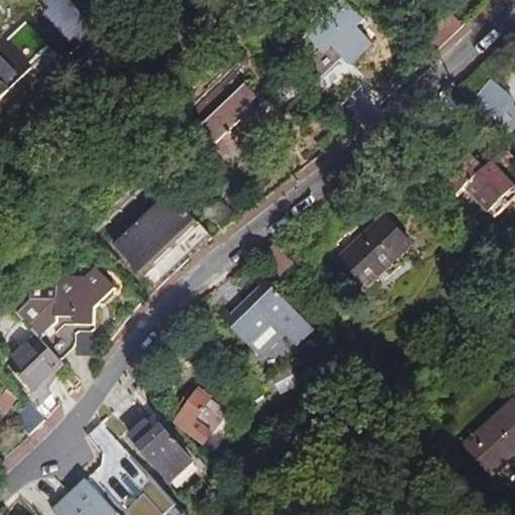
[(42,0),(39,2),(79,46),(98,29),(71,0),(42,0)]
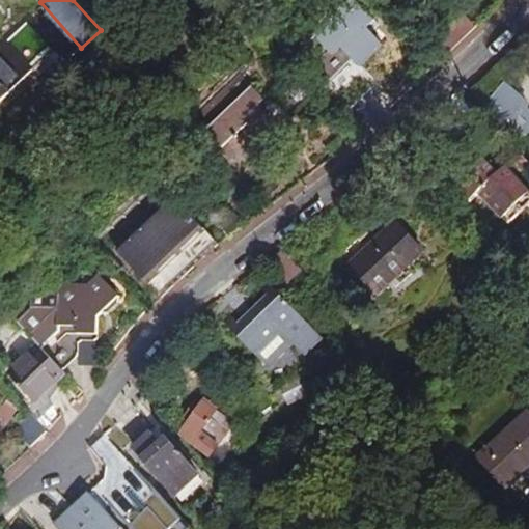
[(349,0),(303,43),(342,85),(391,39),(354,0),(349,0)]
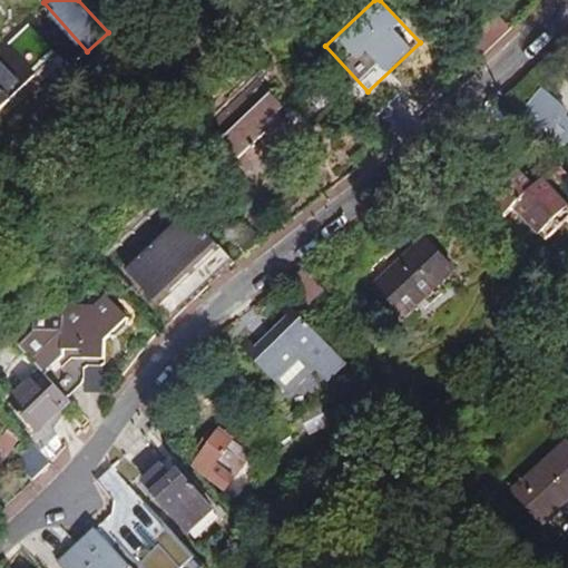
[(446,48),(464,68),(503,32),(485,11),(446,48)]
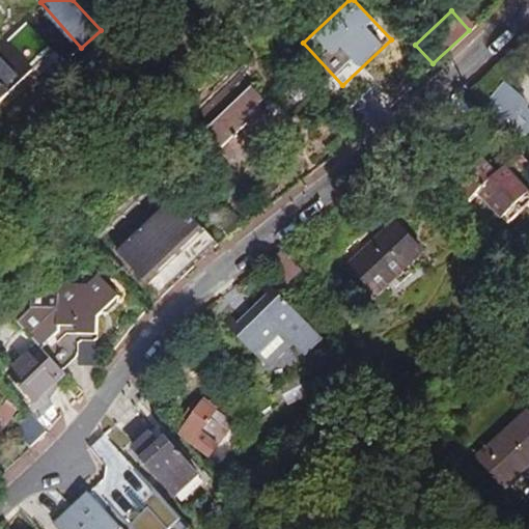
[(211,140),(228,159),(270,117),(256,103),(260,98),(234,70),(216,88),(223,95),(198,119),(204,124),(193,135),(190,139),(200,149),(211,140)]
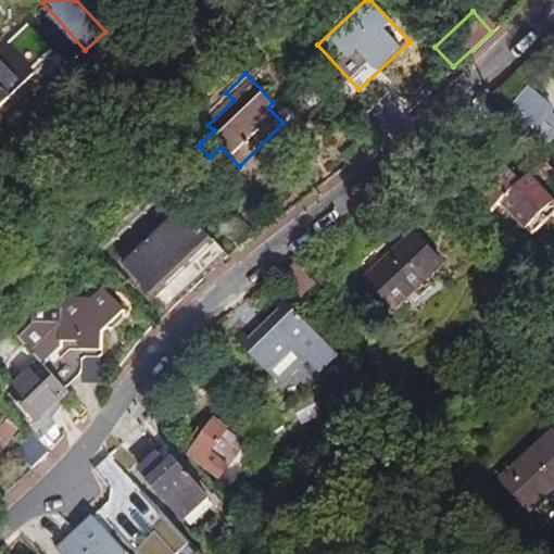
[(503,110),(529,137),(553,106),(553,105),(527,83),(503,110)]
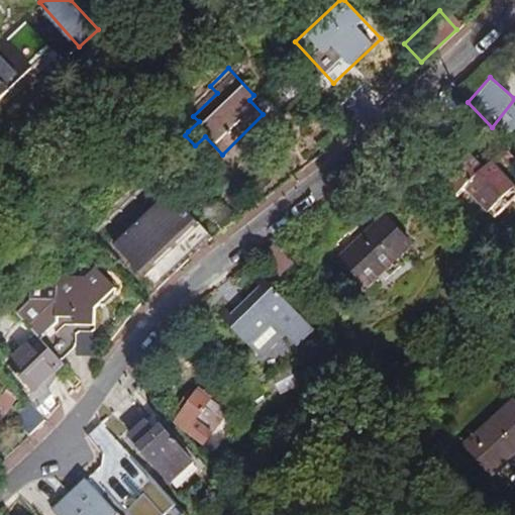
[(0,98),(9,90),(0,80),(0,98)]
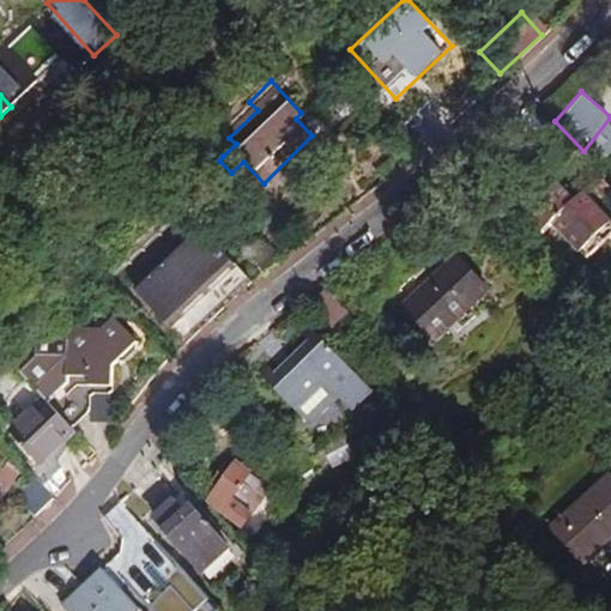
[(597,173),(580,189),(592,203),(610,187),(597,173)]
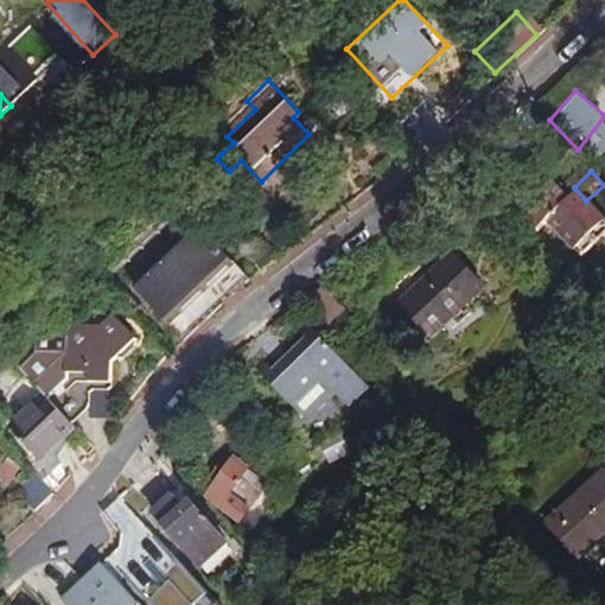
[(565,197),(548,178),(513,211),(530,230),(543,217),(572,248),(603,218),(586,201),(574,188),(565,197)]
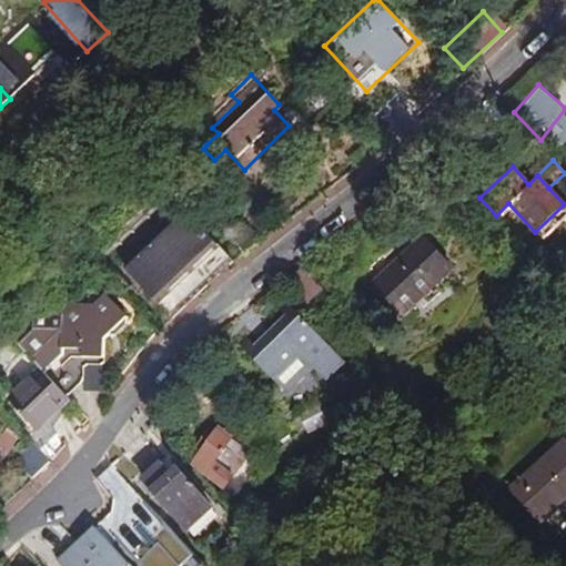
[(122,266),(170,317),(231,261),(184,209),(122,266)]
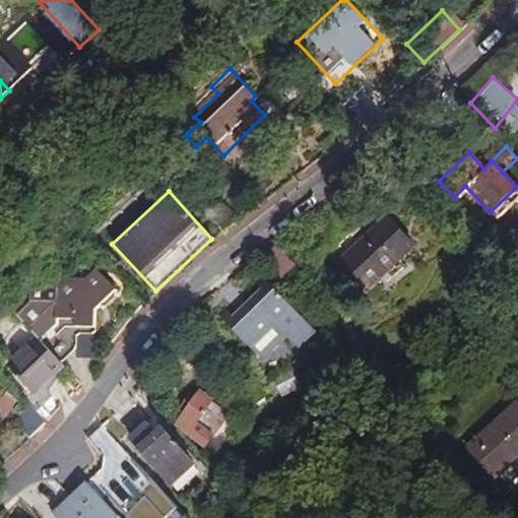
[(340,257),(367,285),(411,243),(385,215),(340,257)]
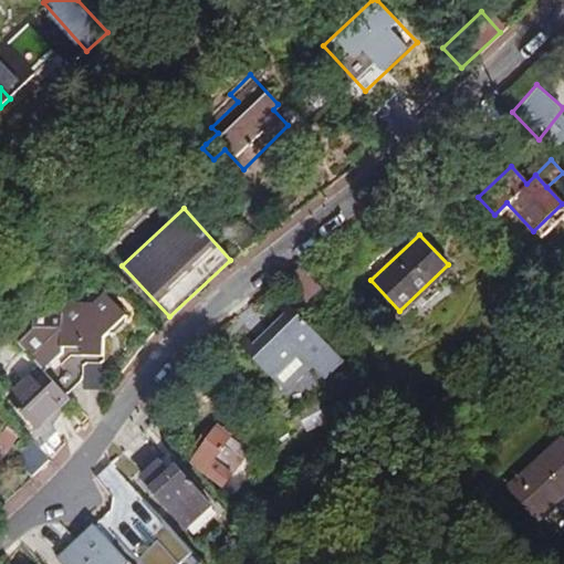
[(284,279),(305,302),(321,288),(300,264),(284,279)]
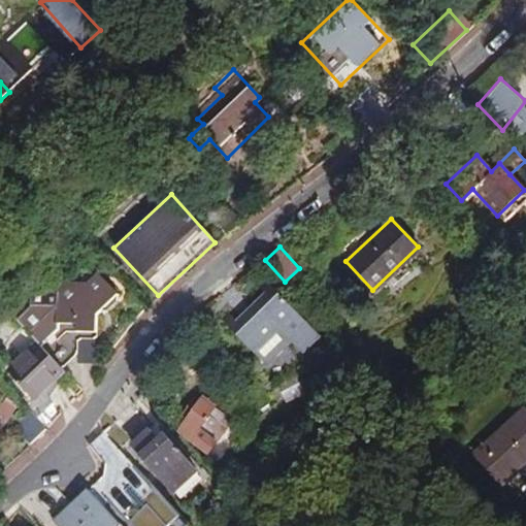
[(333,267),(309,280),(317,292),(339,280),(333,267)]
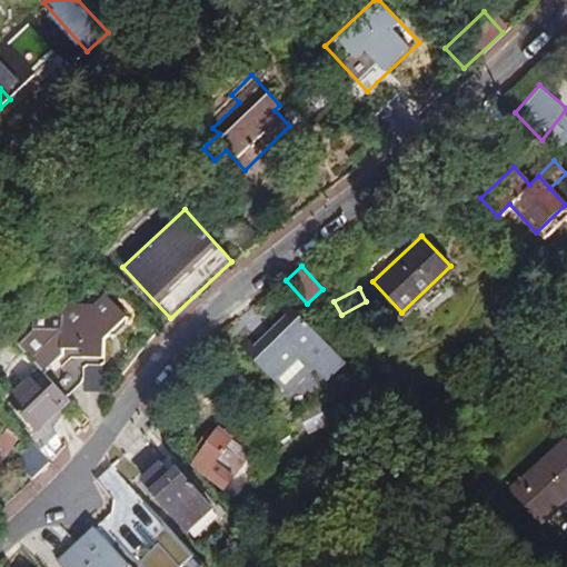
[(36,366),(66,396),(80,381),(80,364),(101,364),(102,364),(103,337),(128,316),(103,291),(92,302),(65,300),(53,312),(30,311),(29,328),(12,342),(36,366)]
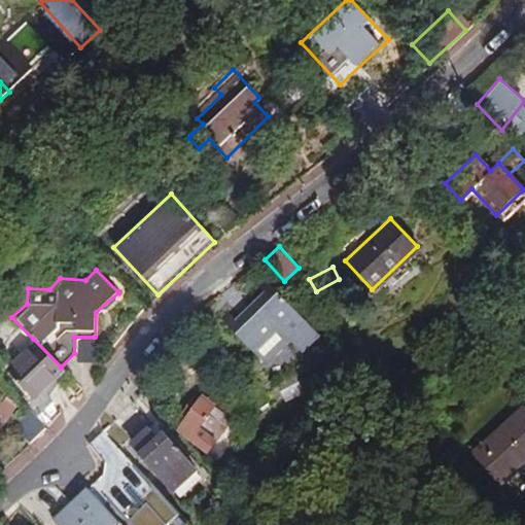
[(255,281),(265,290),(271,283),(263,274),(255,281)]
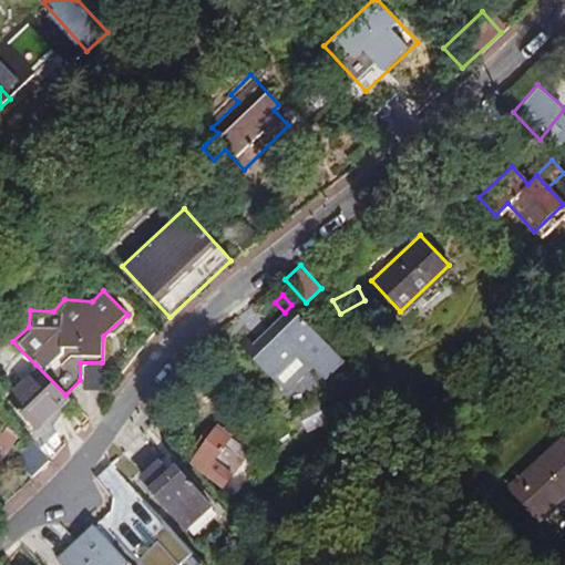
[(324,379),(343,360),(291,305),(285,312),(253,341),(246,349),(286,391),(311,367),(324,379)]
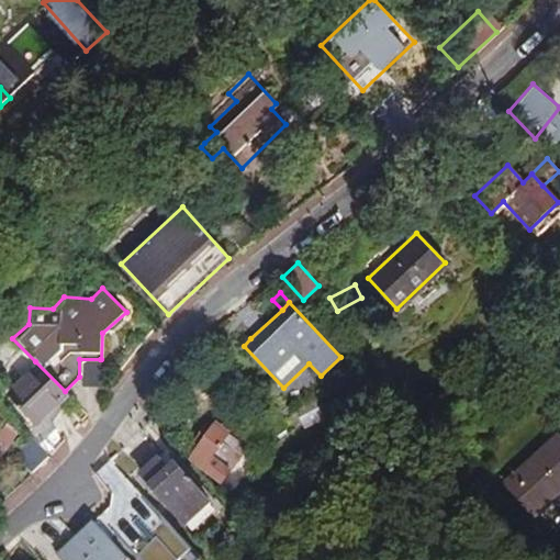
[(234,336),(244,346),(250,338),(242,328),(234,336)]
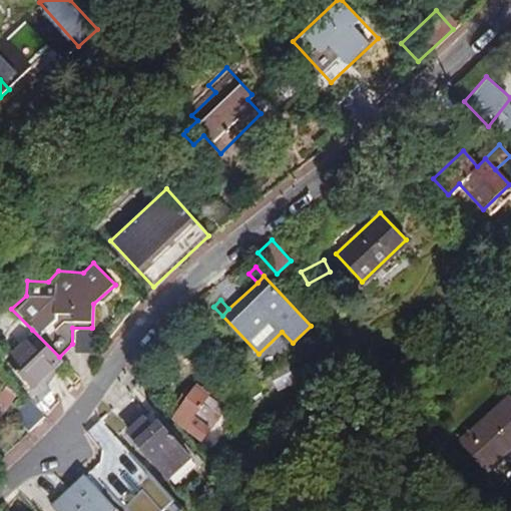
[(90,357),(91,328),(72,328),(72,344),(71,356),(90,357)]
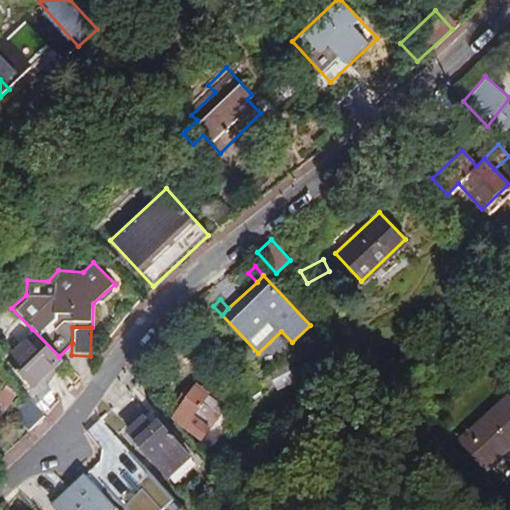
[(12,380),(36,405),(50,392),(47,380),(41,373),(59,356),(32,329),(6,355),(21,372),(12,380)]
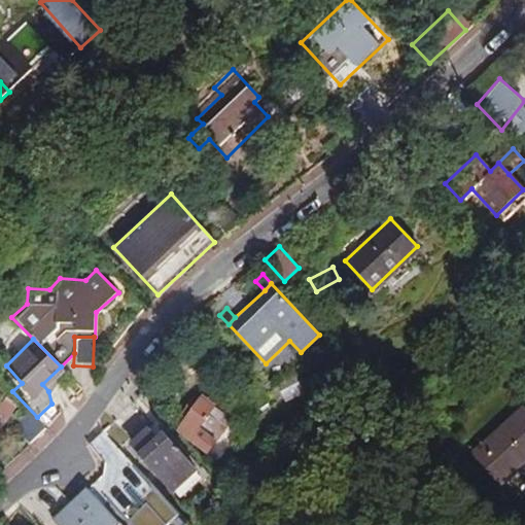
[(42,384),(48,391),(67,374),(61,366),(42,384)]
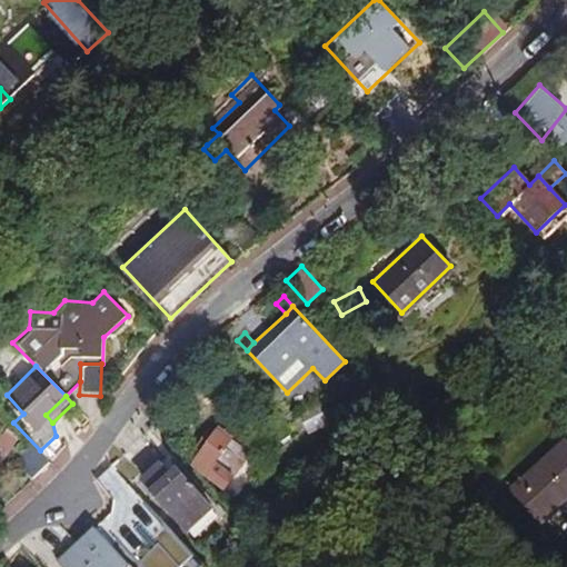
[(194,459),(226,483),(249,449),(232,437),(236,433),(220,421),(194,459)]
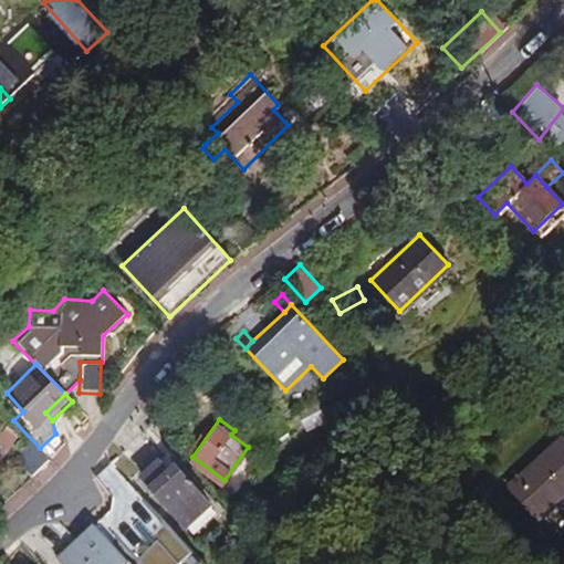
[(14,450),(33,470),(48,457),(40,448),(13,420),(0,432),(0,449),(8,457),(14,450)]
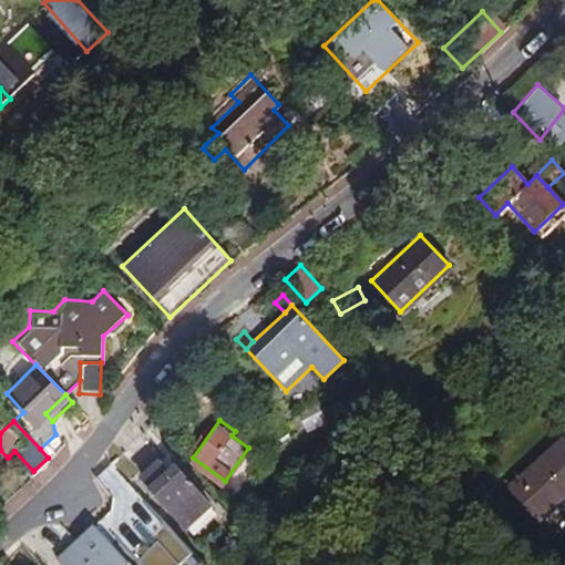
[(506,485),(530,512),(553,491),(555,493),(564,483),(564,445),(558,439),(506,485)]
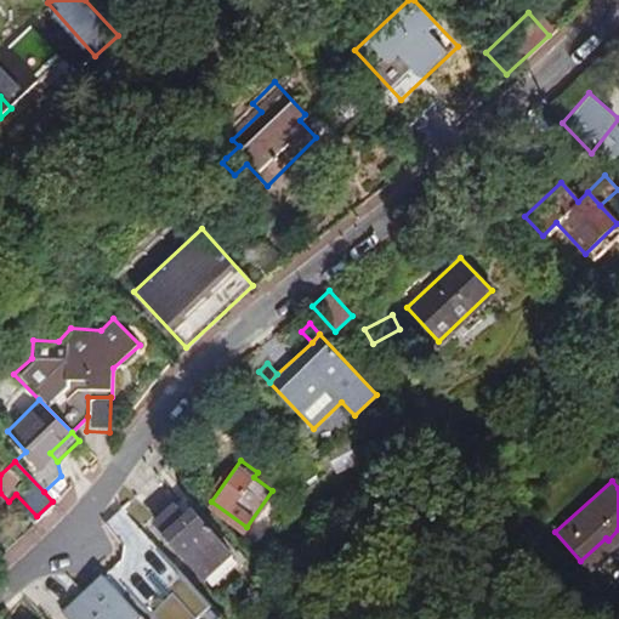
[(214,588),(239,563),(188,509),(163,533),(214,588)]
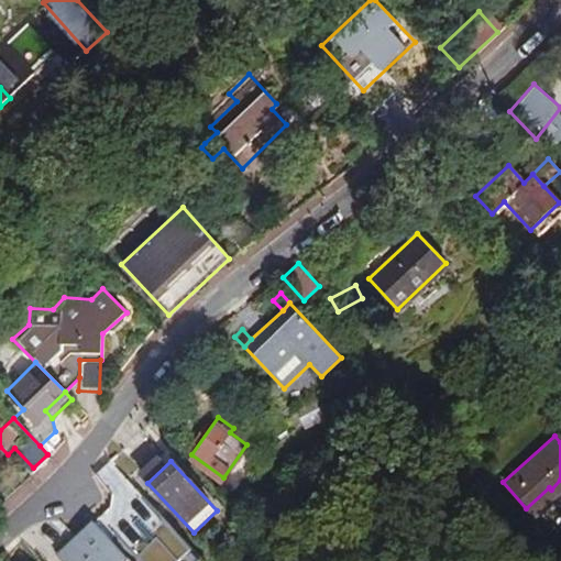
[(551,490),(549,487),(526,508),(532,515),(556,495),(551,490)]
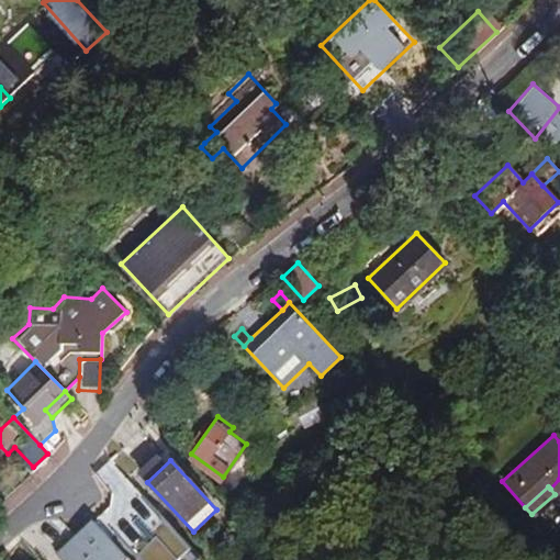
[(171,544),(183,533),(144,490),(105,525),(133,555),(137,559),(172,559),(180,553),(171,544)]
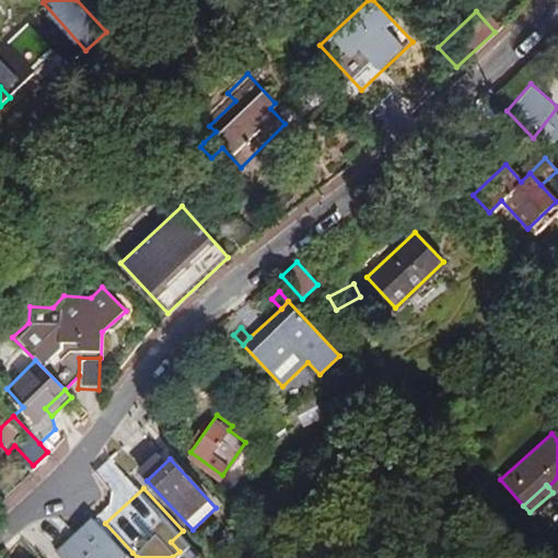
[(59,546),(70,557),(127,557),(132,553),(105,523),(96,512),(59,546)]
